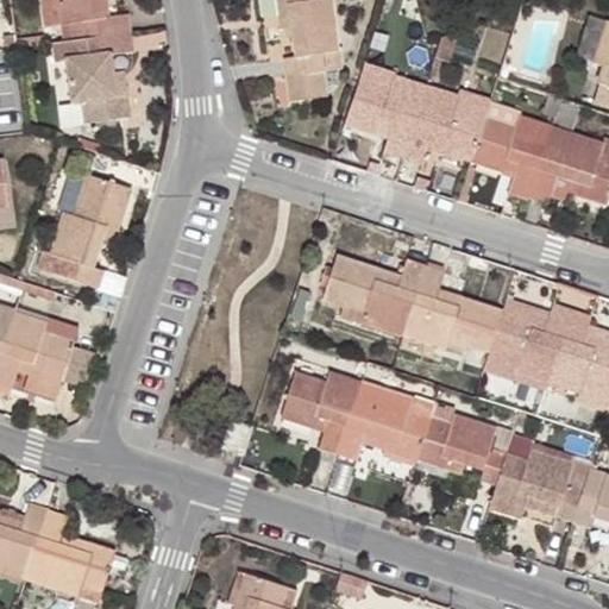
[(99,0),(36,0),(41,27),(70,23),(73,41),(129,32),(125,13),(102,16),(99,0)]
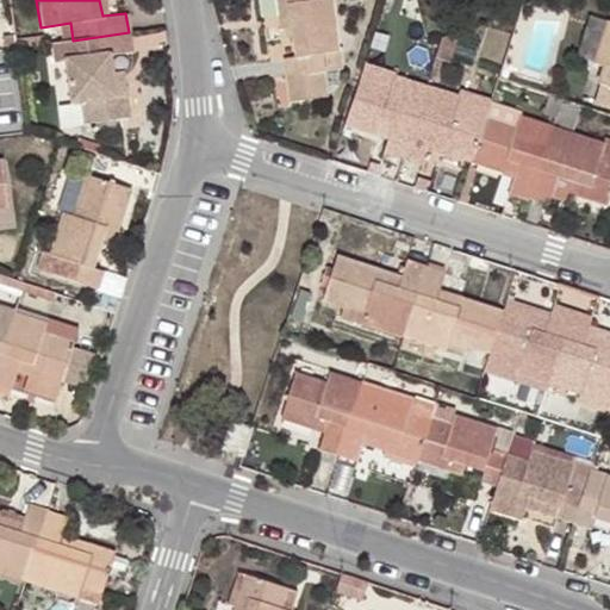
[(317,0),(271,0),(274,24),(284,23),(285,41),(288,62),(280,63),(286,100),(317,95),(312,60),(335,55),(329,1),(318,1),(317,0)]
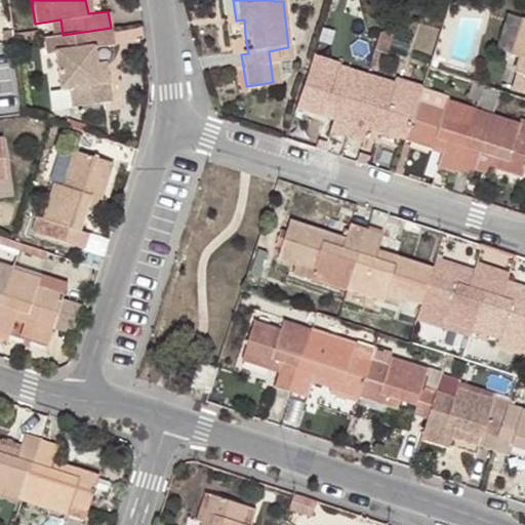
[(244,19),(236,21),(238,36),(245,35),(244,19)]
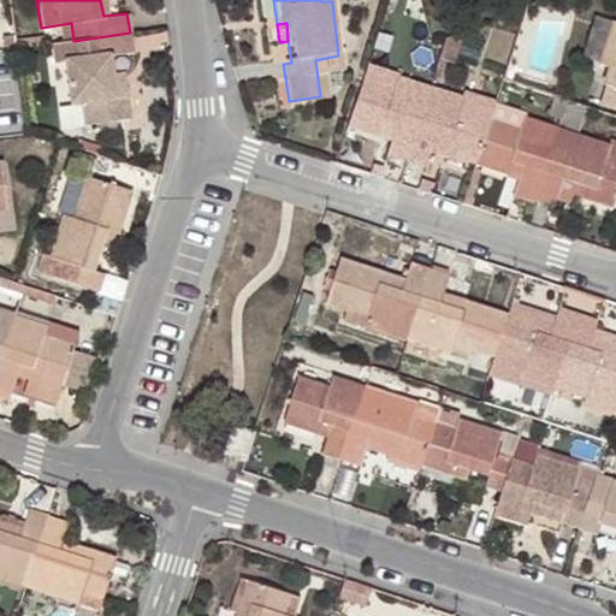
[(615,24),(610,23),(597,61),(615,67),(615,71),(611,86),(615,87),(615,24)]
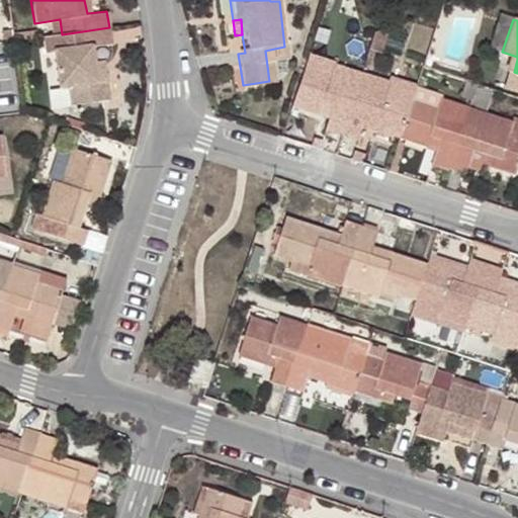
[(374,30),(370,44),(381,47),(389,25),(374,30)]
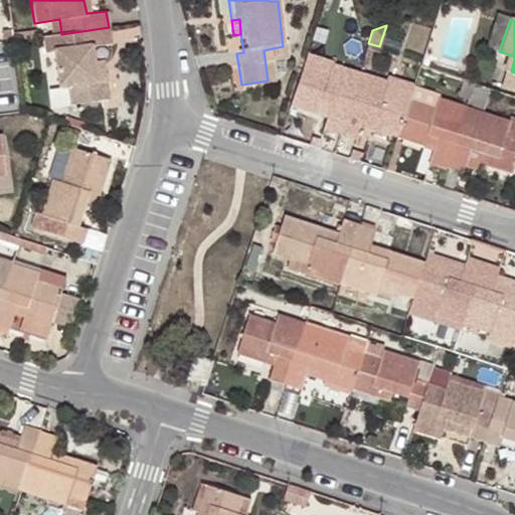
[(61,34),(34,38),(37,53),(44,52),(50,90),(58,89),(60,107),(98,101),(95,72),(87,73),(84,59),(83,47),(111,43),(109,27),(61,34)]
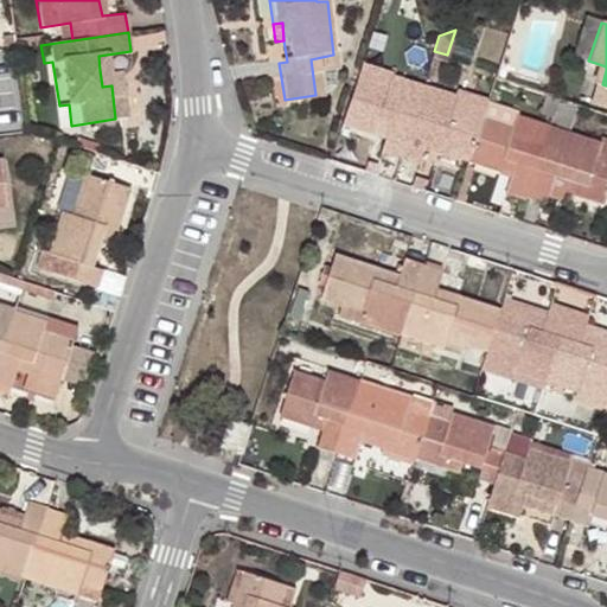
[(14,49),(13,34),(2,36),(5,49),(14,49)]
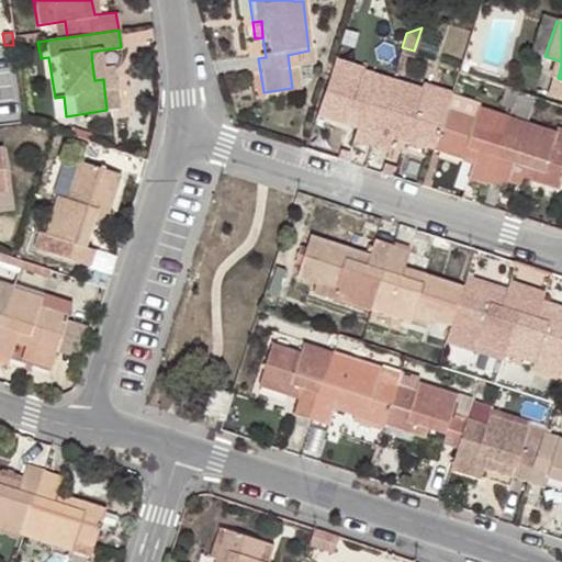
[(335,53),(332,63),(361,72),(366,64),(335,53)]
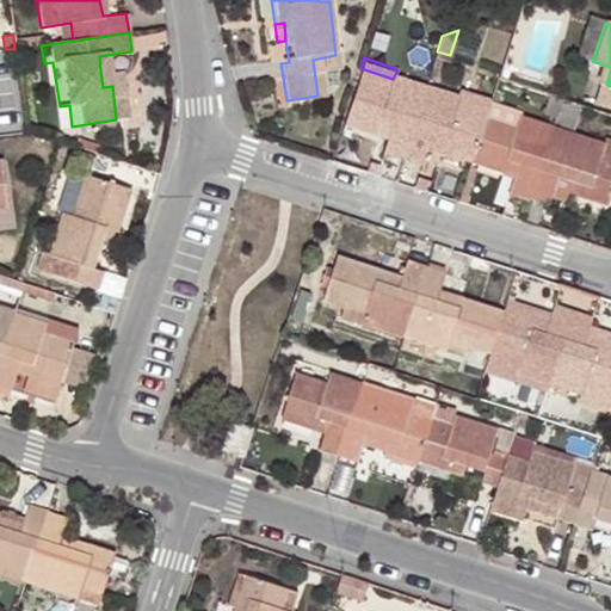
[(383,149),(402,155),(427,79),(397,69),(393,79),(360,68),(346,113),(378,124),(382,113),(396,118),(390,128),(383,149)]
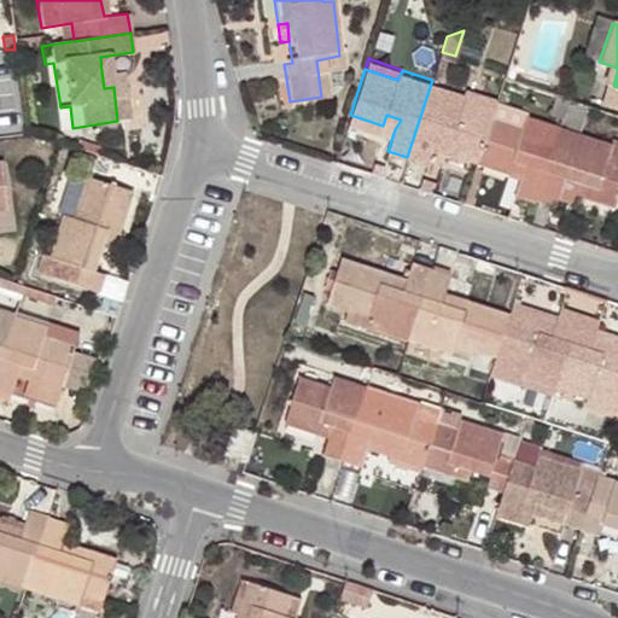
[(111,71),(101,71),(104,88),(114,87),(111,71)]
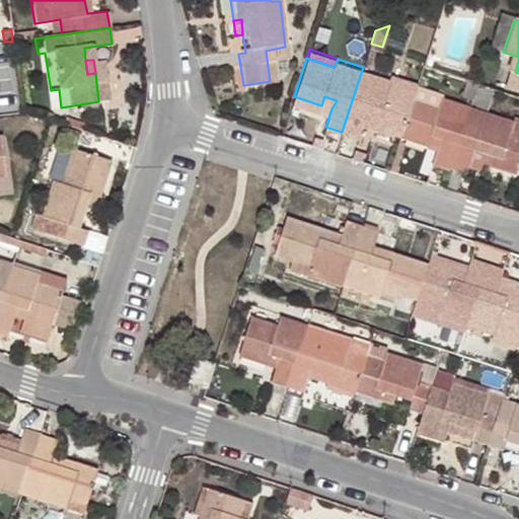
[(363,67),(342,132),(357,137),(364,119),(366,109),(378,114),(374,122),(401,131),(414,93),(388,84),(390,76),(363,67)]
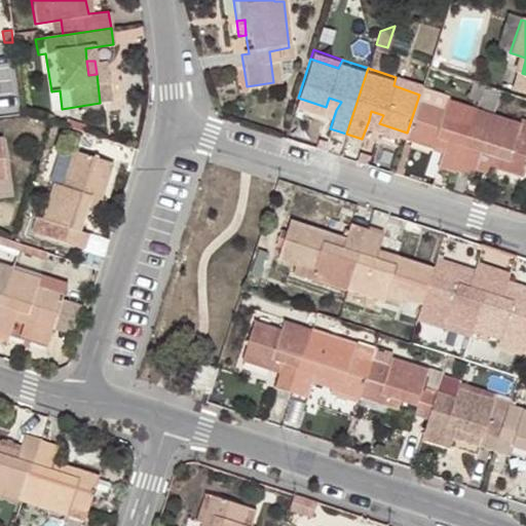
[(525,74),(522,73),(517,87),(525,90),(525,74)]
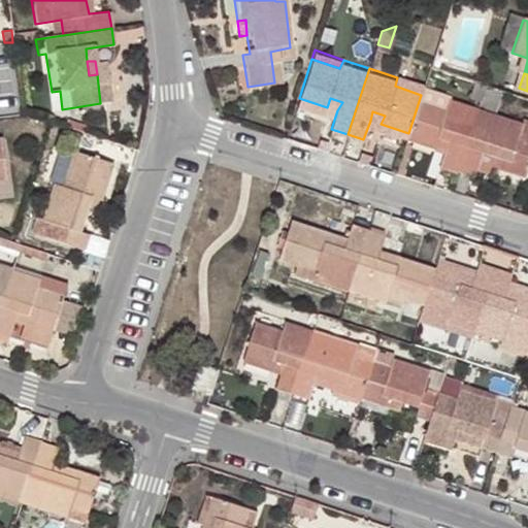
[(397,77),(395,86),(421,95),(424,87),(397,77)]
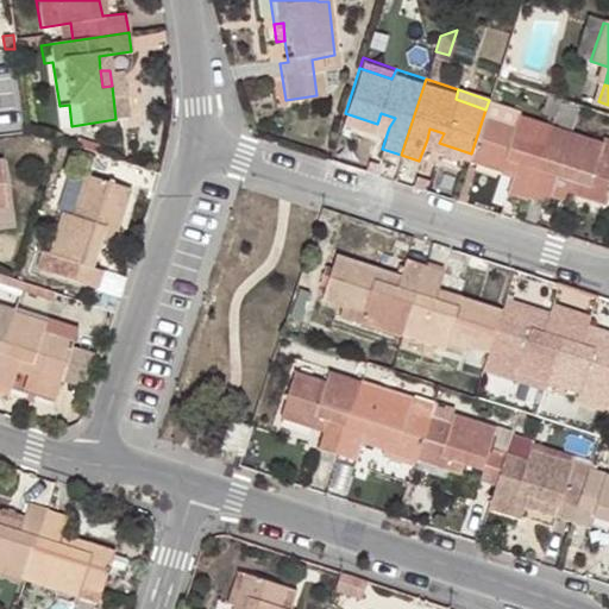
[(489,100),(485,110),(519,120),(523,111),(489,100)]
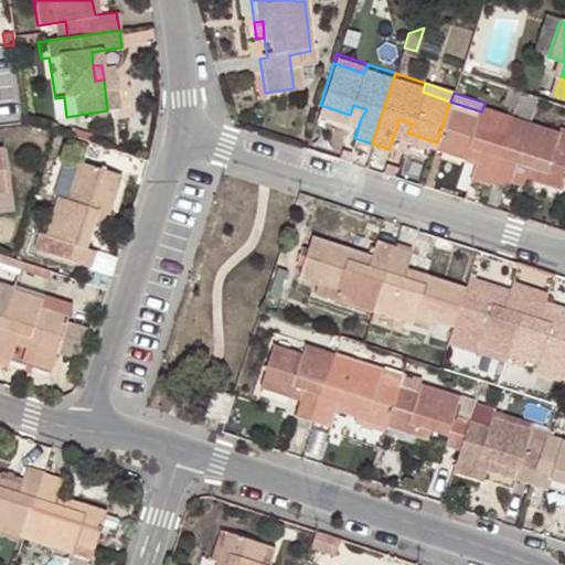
[(450,102),(437,142),(468,152),(471,142),(482,147),(478,156),(472,174),(488,180),(512,112),(486,103),(481,112),(450,102)]
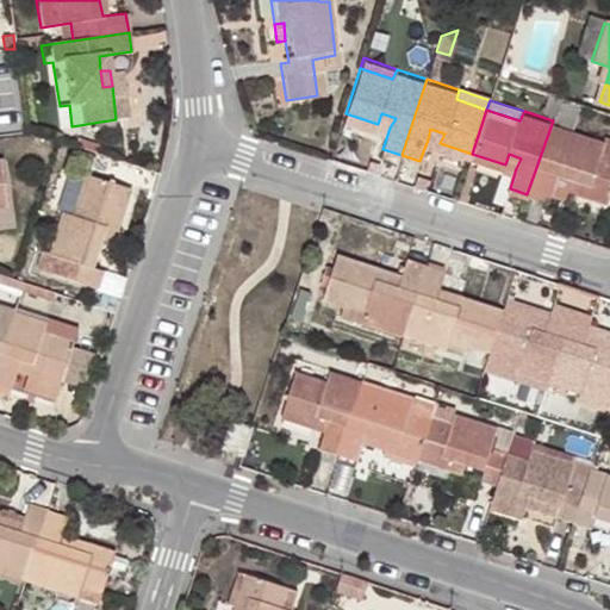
[(381,113),(378,124),(390,128),(396,118),(381,113)]
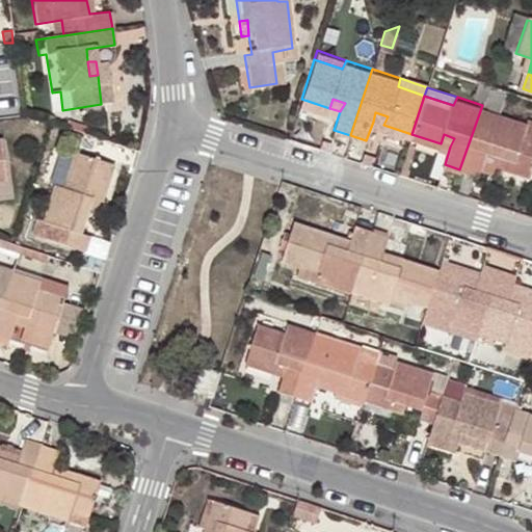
[(482,105),(459,169),(477,176),(478,171),(500,179),(504,164),(531,173),(531,170),(531,118),(529,117),(528,121),(482,105)]
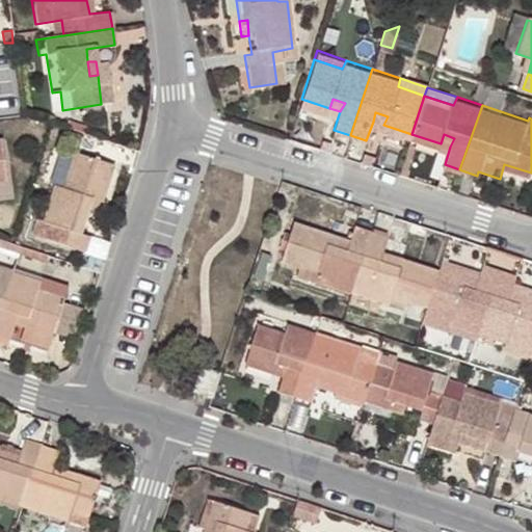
[(373,122),(383,125),(388,116),(375,112),(373,122)]
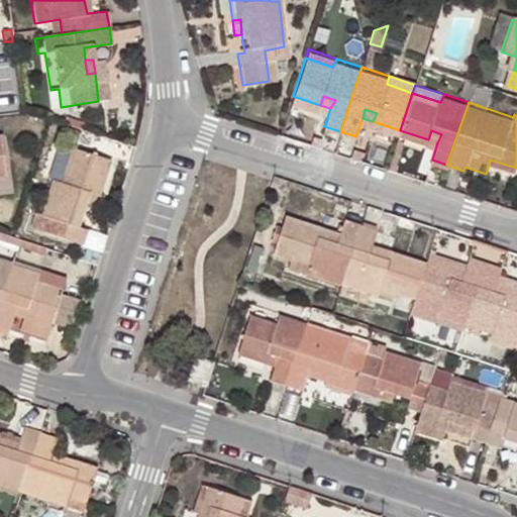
[(431,130),(428,139),(437,142),(441,134),(431,130)]
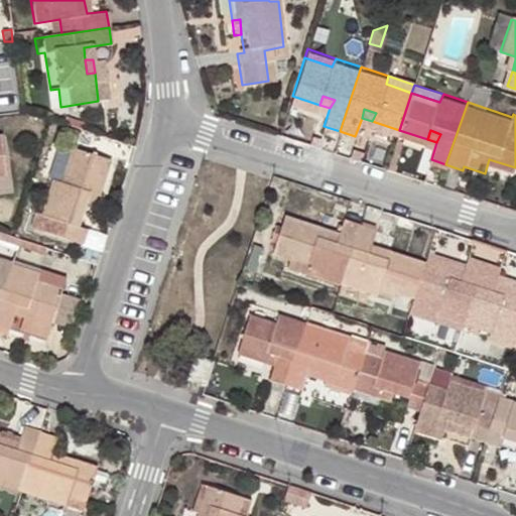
[(88,189),(96,192),(108,156),(71,145),(59,179),(51,177),(39,214),(33,212),(28,225),(79,241),(84,228),(77,226),(84,206),(88,189)]
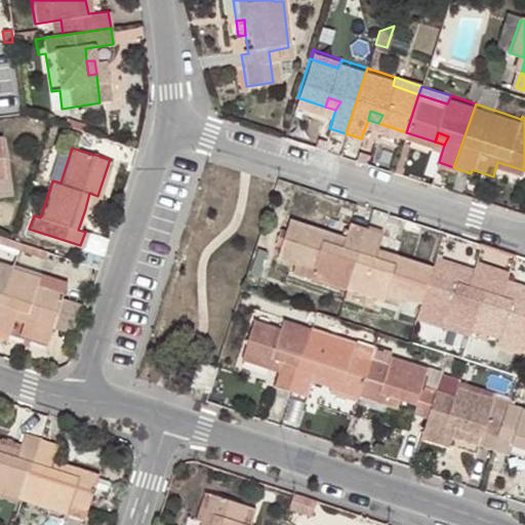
[(0,194),(13,194),(13,182),(0,182),(0,194)]
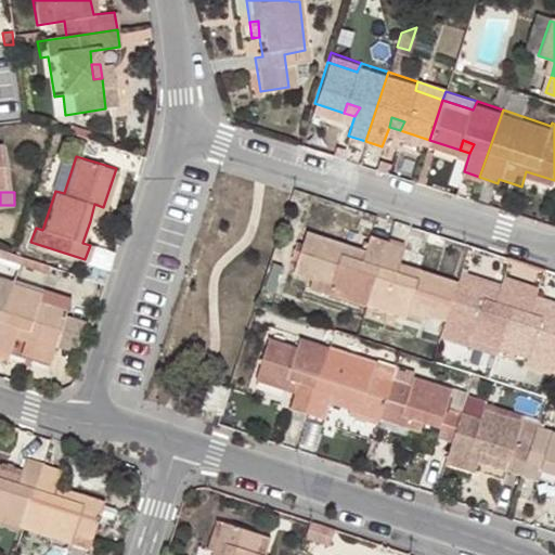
[(97,223),(103,207),(94,204),(90,221),(97,223)]
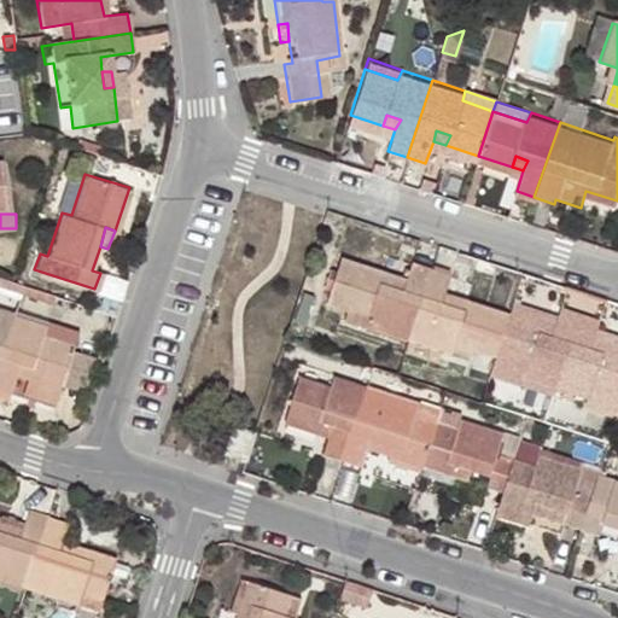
[(361,325),(406,339),(431,266),(410,260),(404,279),(401,291),(377,283),(380,272),(336,258),(321,301),(344,308),(348,297),(368,304),(361,325)]
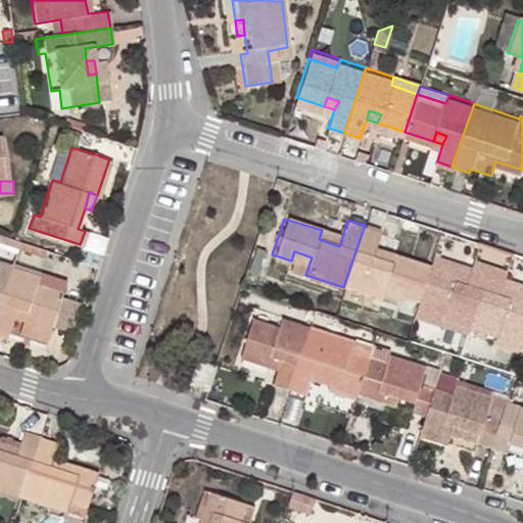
[(398,294),(419,301),(430,266),(393,253),(390,263),(371,255),(374,247),(380,230),(365,225),(343,287),(378,299),(385,282),(400,286),(398,294)]
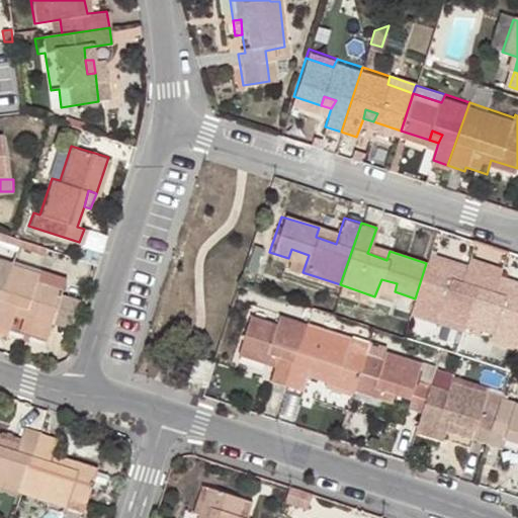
[(336,244),(339,234),(319,228),(316,237),(336,244)]
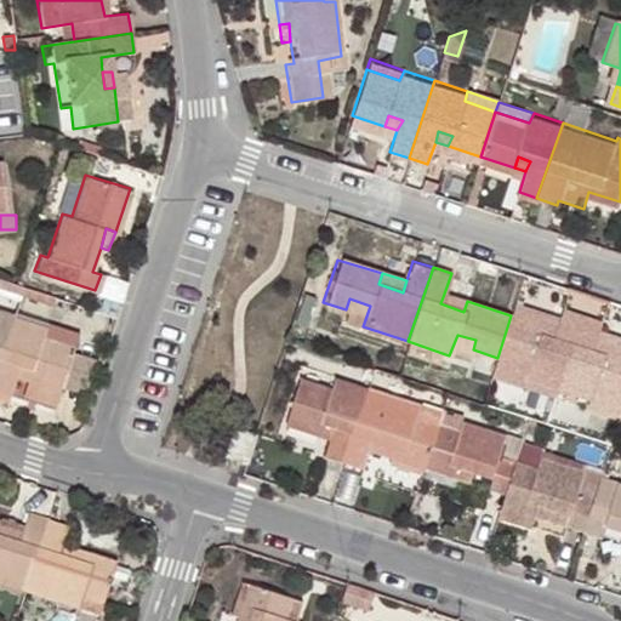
[(574,290),(570,307),(604,314),(608,297),(574,290)]
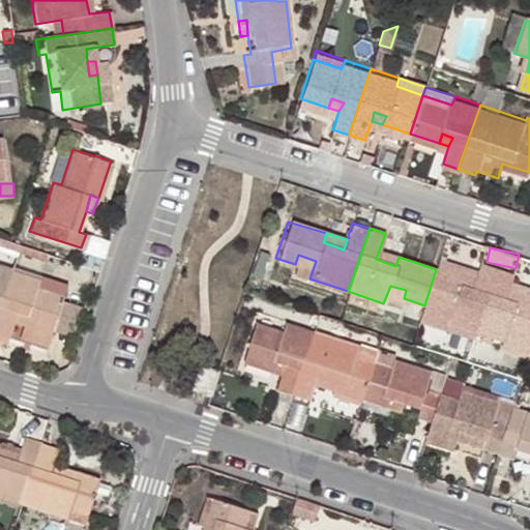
[(395,266),(399,257),(379,251),(376,259),(395,266)]
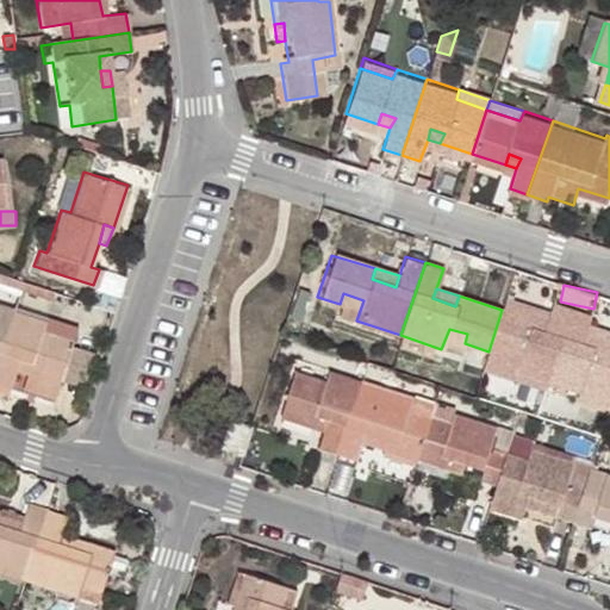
[(515,372),(549,383),(573,309),(556,304),(548,325),(545,335),(529,330),(533,321),(502,310),(489,352),(518,361),(515,372)]
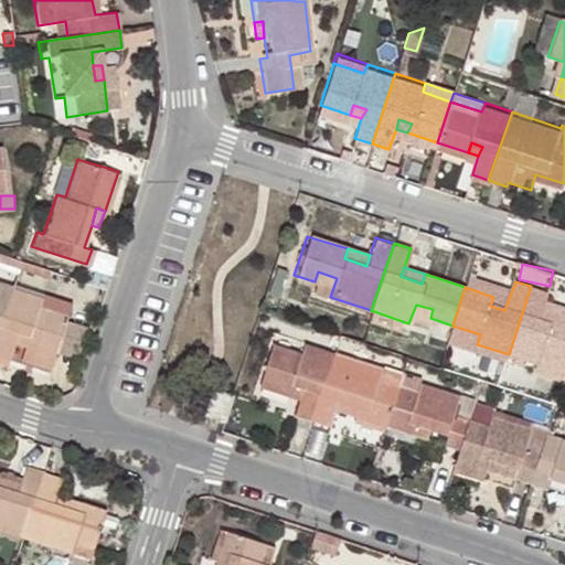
[(0,326),(12,287),(0,283),(0,326)]
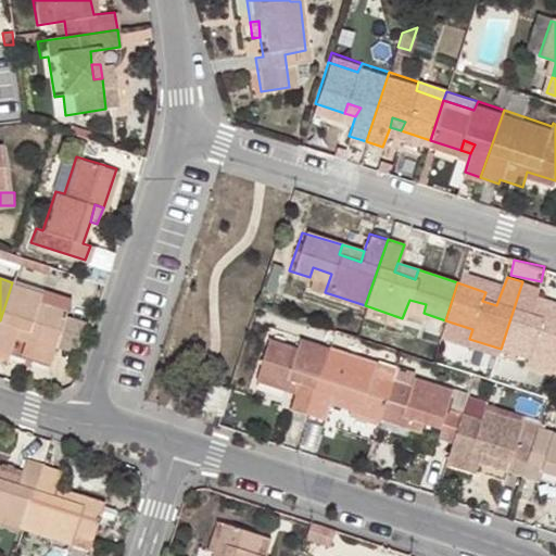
[(522,281),(501,349),(529,358),(532,349),(555,356),(555,314),(545,311),(545,312),(542,320),(529,317),(533,307),(536,298),(540,288),(522,281)]
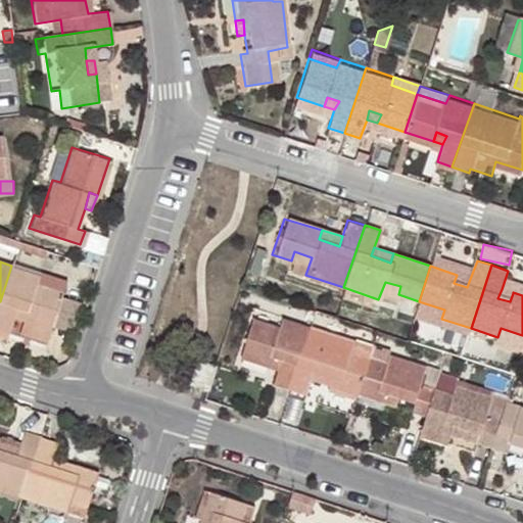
[(11,266),(0,301),(0,329),(9,332),(14,316),(18,304),(28,308),(24,318),(53,328),(64,295),(63,295),(64,292),(36,282),(39,275),(11,266)]
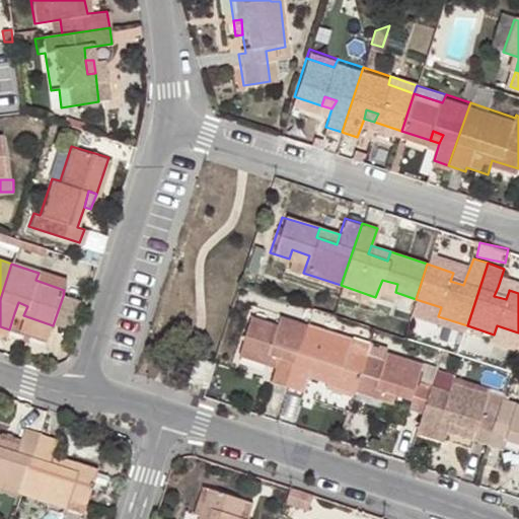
[(40,269),(39,273),(35,280),(64,290),(69,278),(40,269)]
